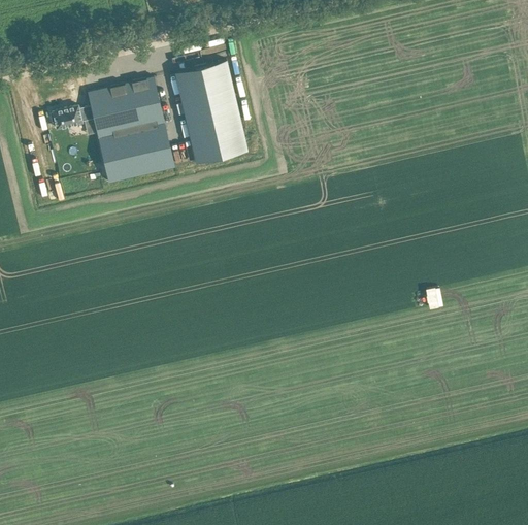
[(124,65),(140,62),(139,56),(123,59),(124,65)]
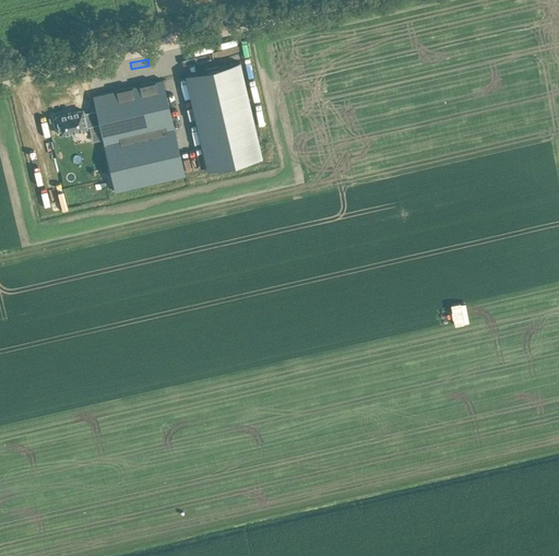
[(240,64),(186,78),(191,103),(201,148),(207,173),(207,174),(262,161),(240,64)]
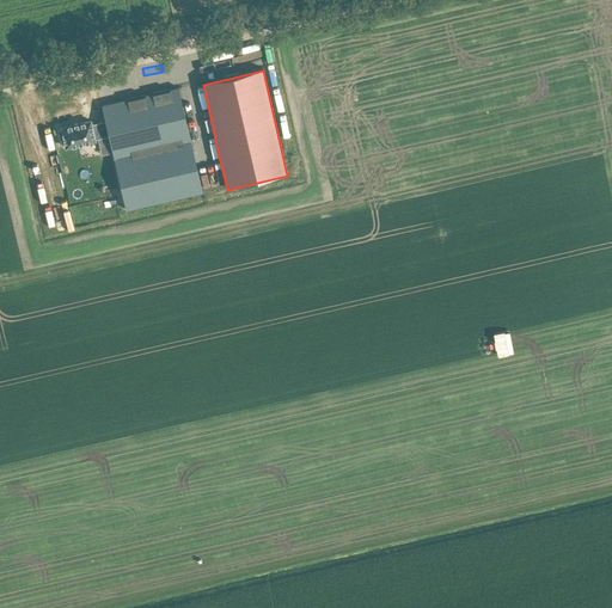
[(178,90),(102,108),(105,126),(109,137),(109,139),(110,145),(117,176),(118,183),(126,212),(126,213),(203,195),(178,90)]
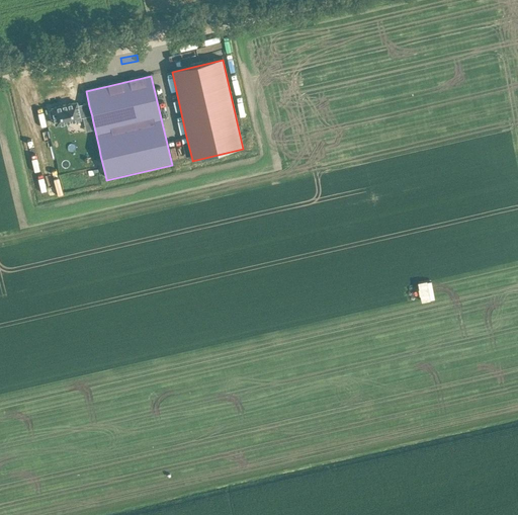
[(52,110),(50,111),(52,119),(54,118),(56,125),(80,119),(92,116),(89,106),(77,109),(76,103),(52,109),(52,110)]
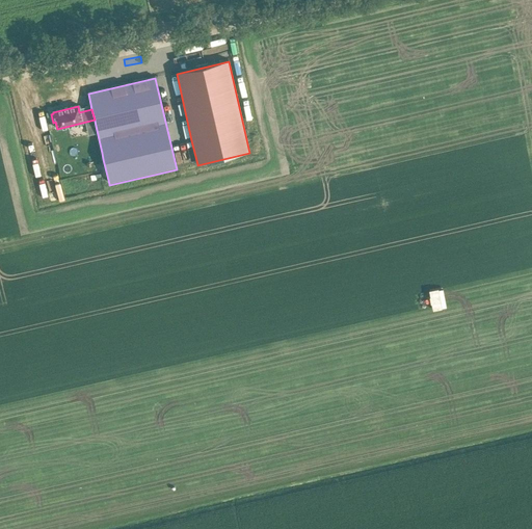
[(87,182),(75,185),(76,191),(89,188),(87,182)]
